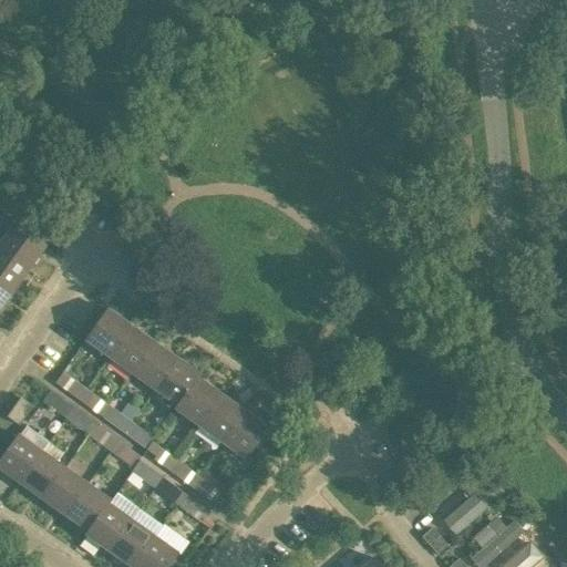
[(12,224),(0,241),(0,249),(29,270),(42,250),(44,247),(12,224)]
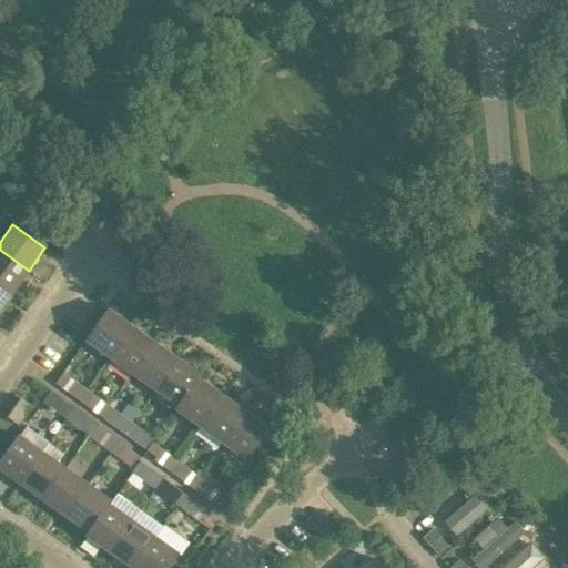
[(29,271),(0,250),(0,284),(12,294),(29,271)]
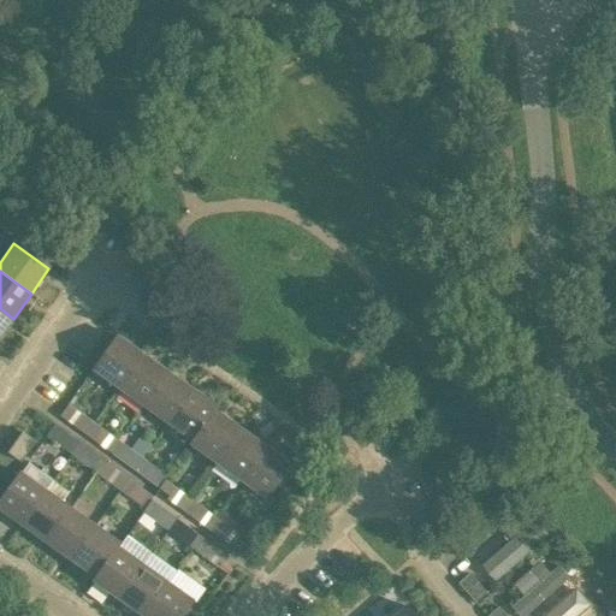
[(0,336),(13,319),(0,308),(0,336)]
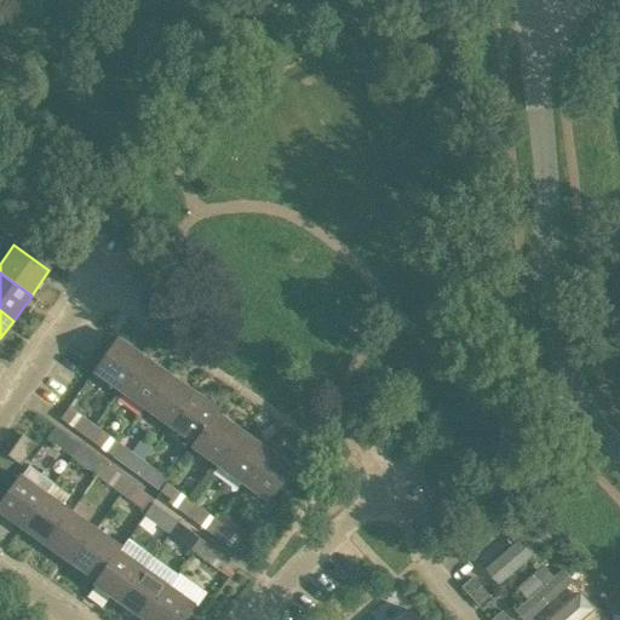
[(93,372),(120,391),(144,356),(118,338),(93,372)]
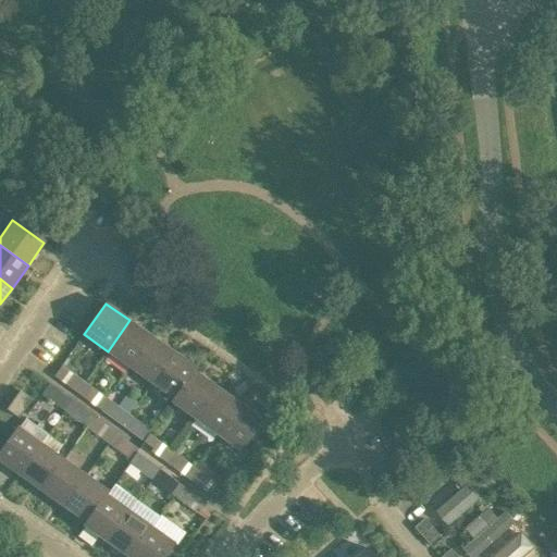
[(130,320),(108,351),(130,368),(152,336),(130,320)]
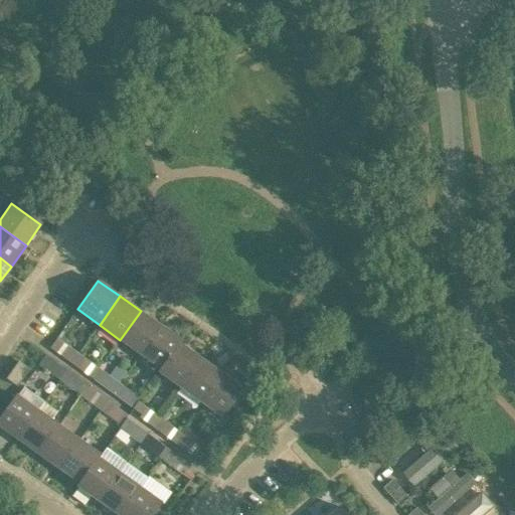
[(141,311),(120,340),(141,354),(161,326),(141,311)]
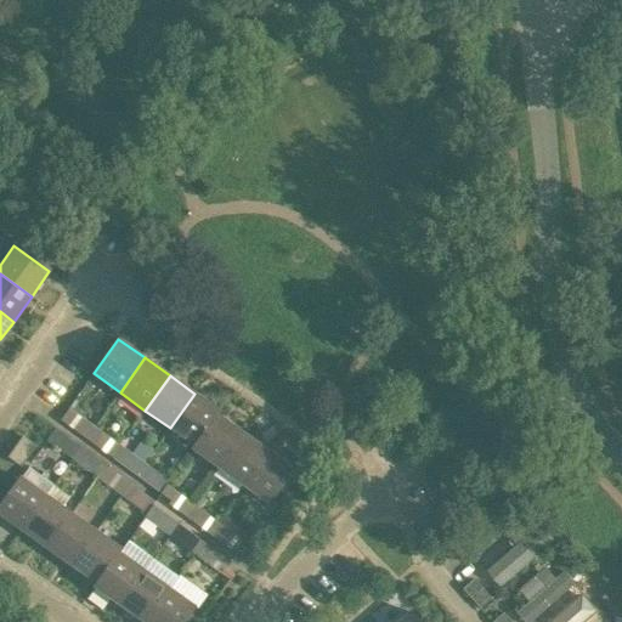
[(170,428),(194,446),(196,447),(219,416),(218,414),(220,412),(194,394),(170,428)]
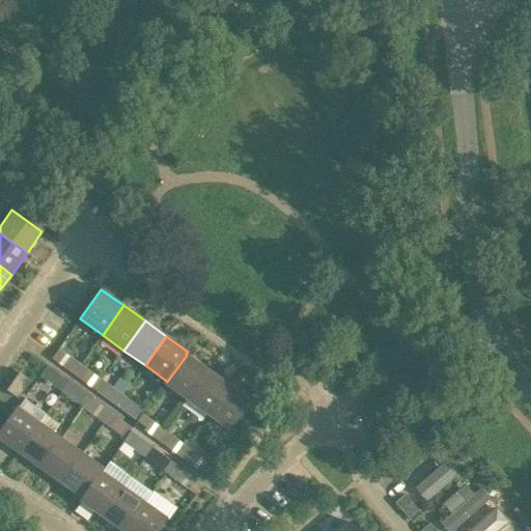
[(51,360),(66,370),(73,360),(58,350),(51,360)]
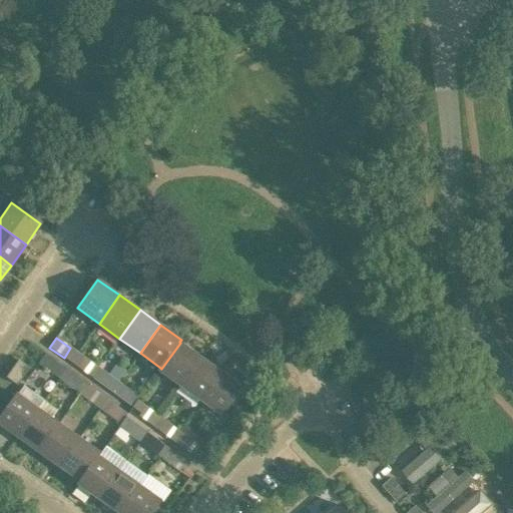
[(180,387),(200,358),(180,343),(161,369),(160,368),(158,371),(180,387)]
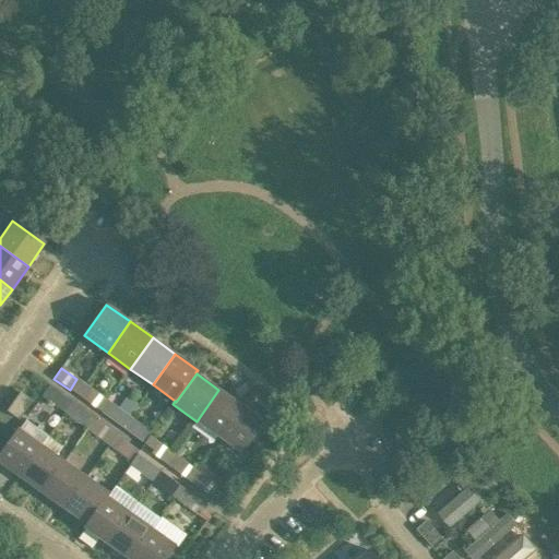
[(42,396),(58,408),(66,397),(49,385),(42,396)]
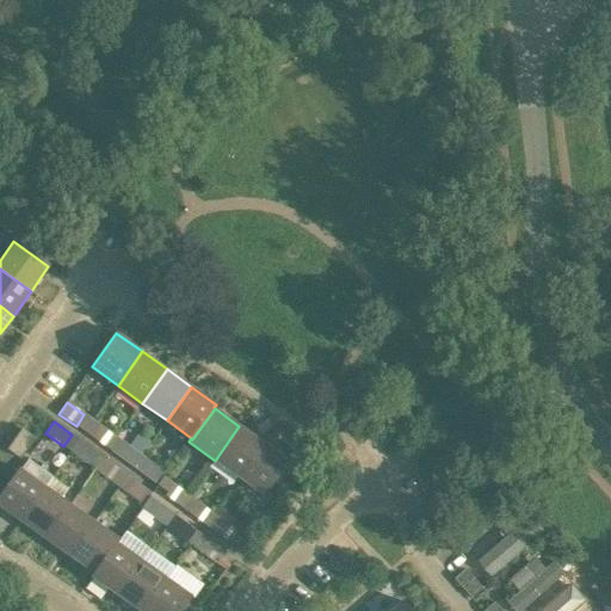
[(239,426),(215,461),(239,477),(264,443),(239,426)]
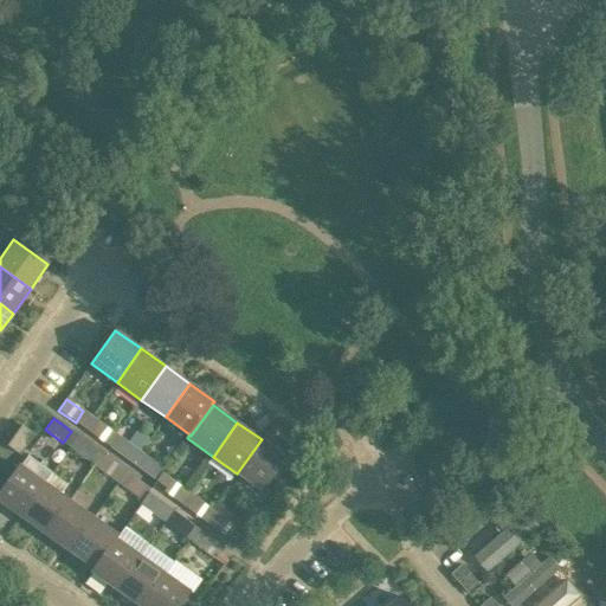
[(116,434),(101,424),(92,434),(108,445),(116,434)]
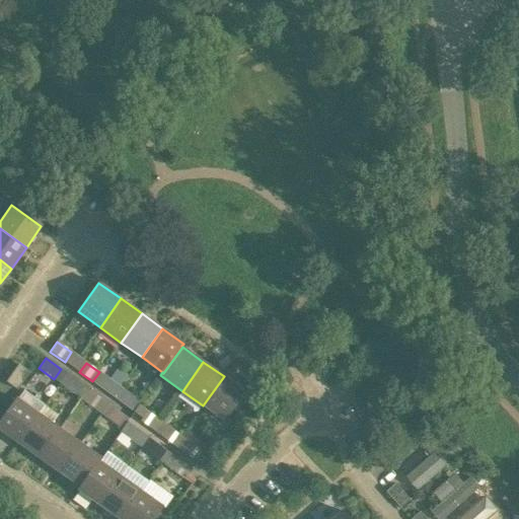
[(29,372),(18,365),(6,382),(17,390),(29,372)]
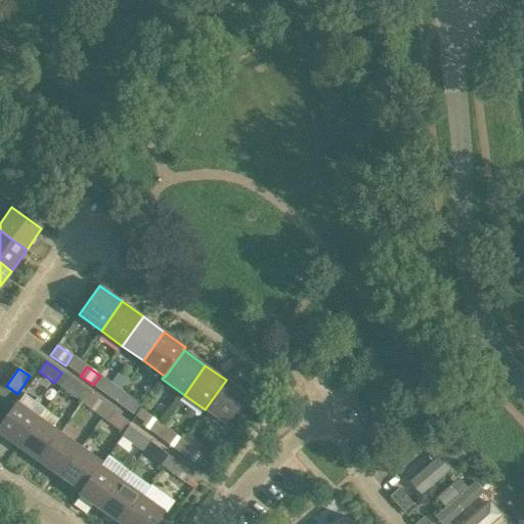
[(248,395),(226,380),(205,409),(226,425),(248,395)]
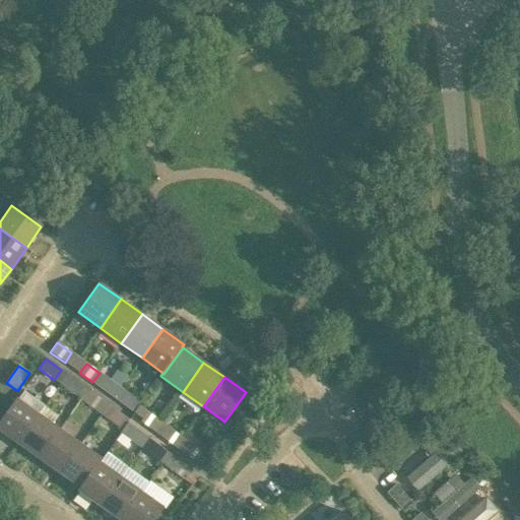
[(120,387),(107,378),(100,387),(113,397),(120,387)]
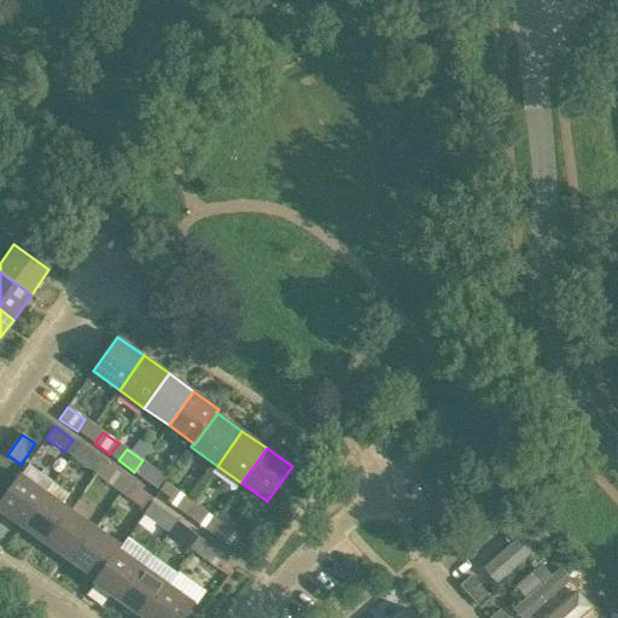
[(104,462),(87,450),(79,461),(97,474),(104,462)]
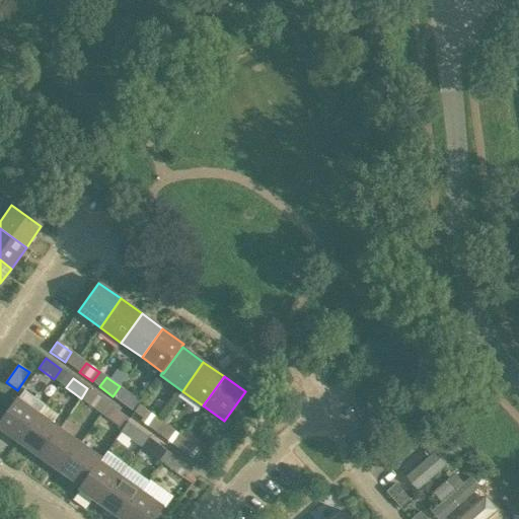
[(81,398),(95,409),(101,398),(87,388),(81,398)]
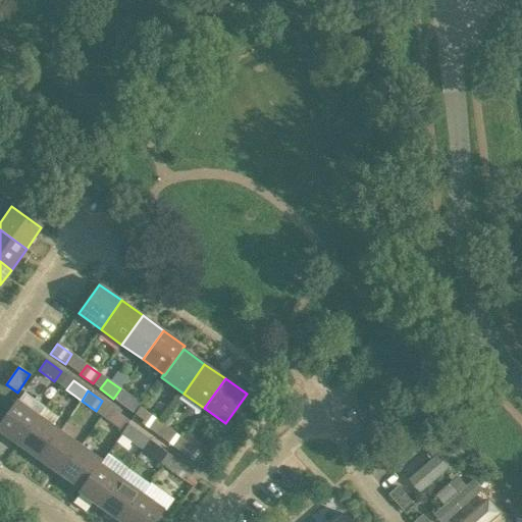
[(143,405),(127,395),(121,404),(136,414),(143,405)]
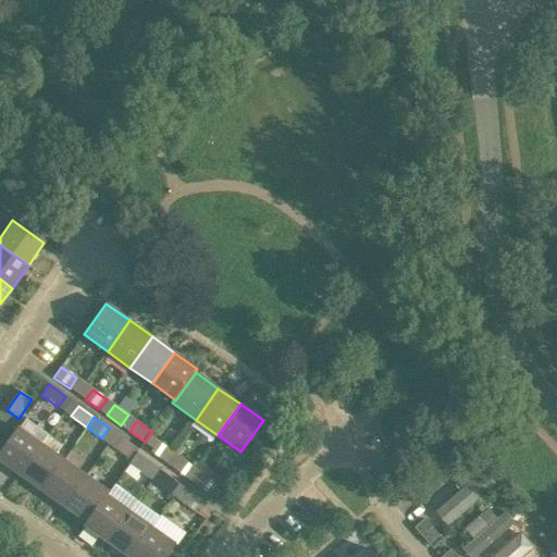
[(0,450),(0,461),(19,474),(41,444),(17,426),(0,450)]
